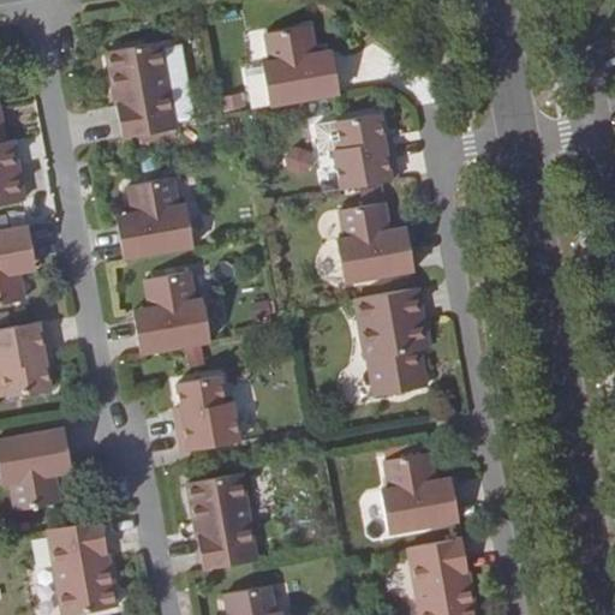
[(269,106),(340,94),(334,60),(317,64),(310,27),(266,34),(270,63),(262,64),(269,106)]
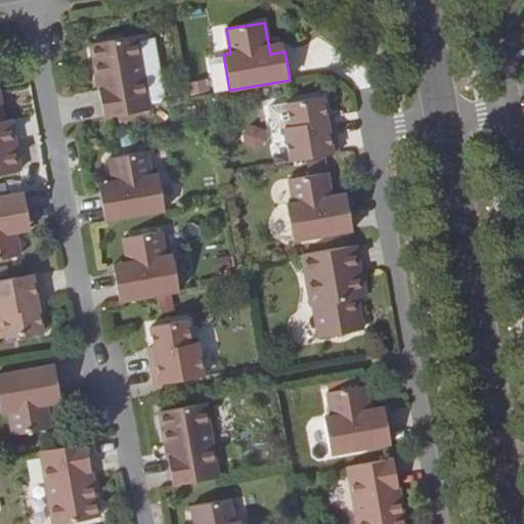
[(149,110),(136,36),(91,44),(97,79),(101,79),(103,89),(99,90),(104,119),(149,110)]
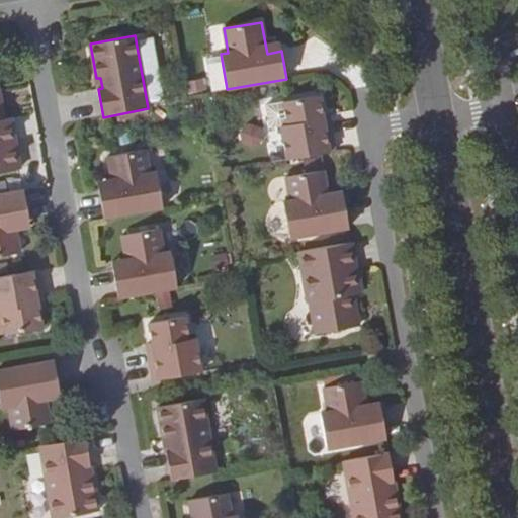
[(286,160),(335,151),(330,122),(325,123),(320,95),(282,102),(287,124),(280,126),(286,160)]
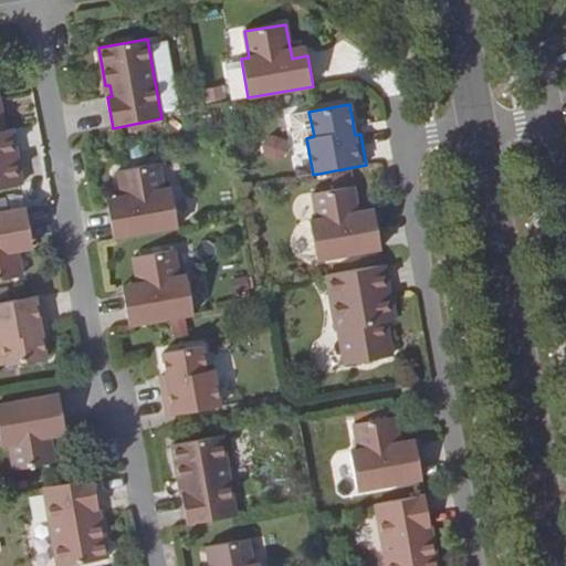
[(0,188),(22,185),(17,155),(12,155),(11,147),(14,146),(12,129),(3,130),(0,108),(0,188)]
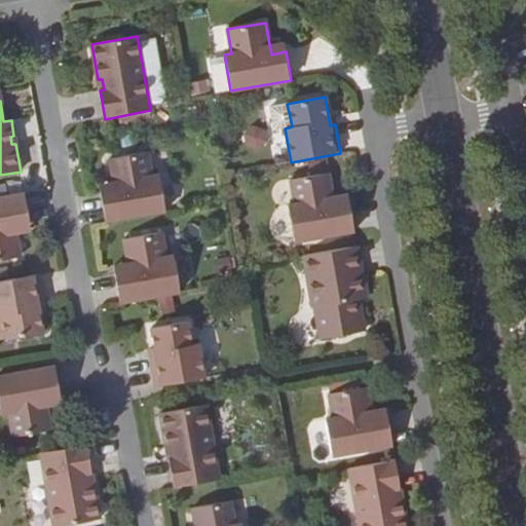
[(266,148),(265,127),(246,128),(247,149),(266,148)]
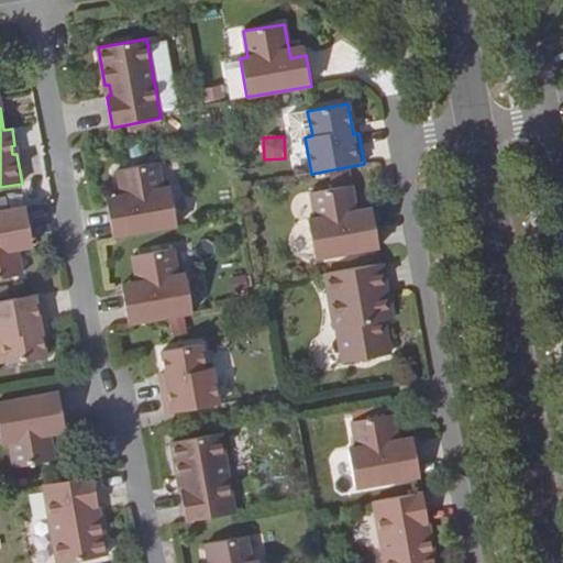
[(112,238),(177,225),(170,187),(163,188),(158,162),(117,170),(123,205),(108,207),(112,238)]
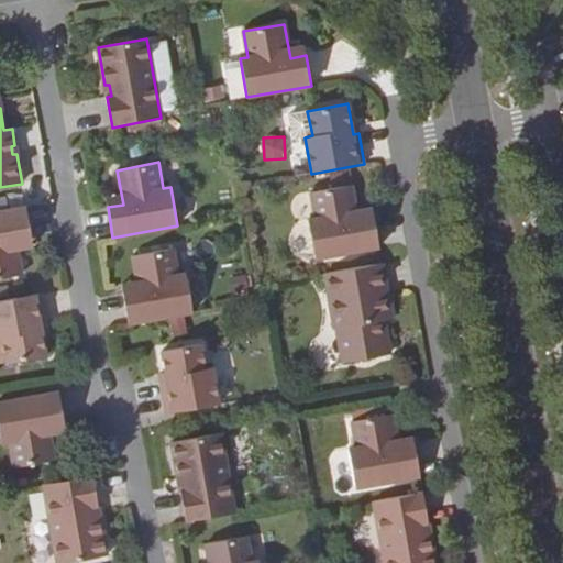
[(315,258),(379,247),(374,217),(359,220),(352,186),(310,192),(316,219),(308,220),(315,258)]
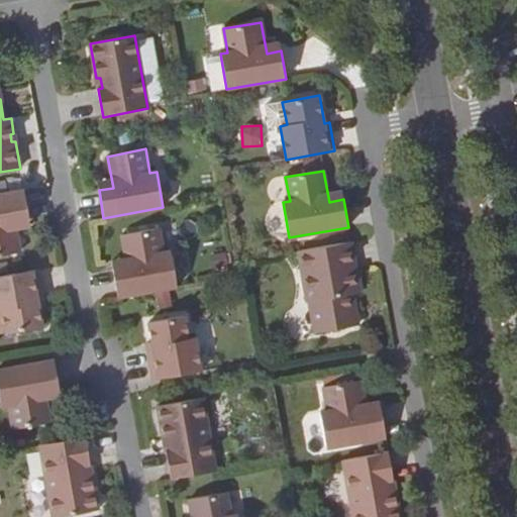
[(0,255),(20,252),(14,221),(28,218),(23,190),(0,194),(0,255)]
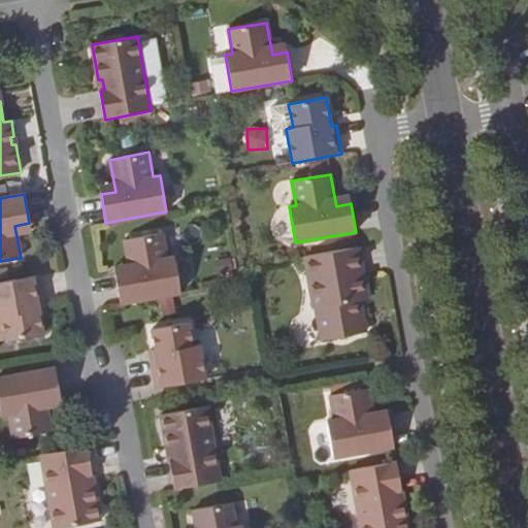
[(116,275),(121,303),(180,293),(174,257),(167,258),(163,233),(124,240),(130,272),(116,275)]
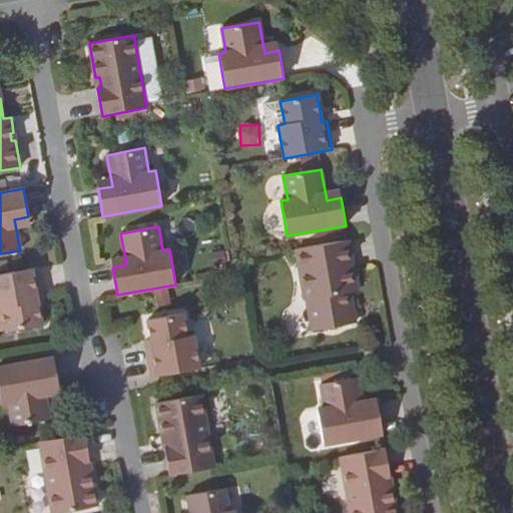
[(353,269),(348,240),(296,249),(306,300),(311,299),(316,330),(356,323),(350,293),(357,291),(355,276),(351,276),(350,269),(353,269)]
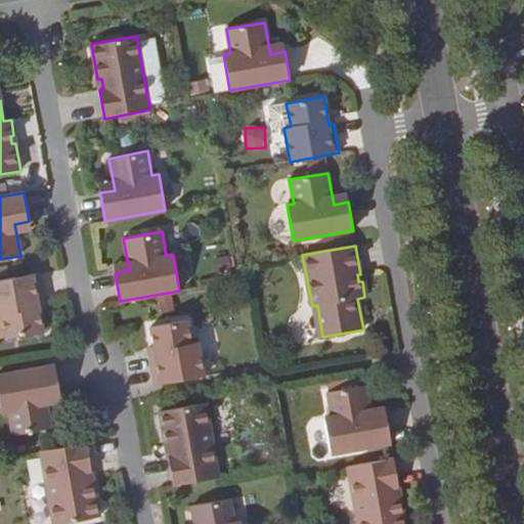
[(43,302),(38,273),(0,279),(0,314),(2,315),(6,338),(43,332),(38,303),(43,302)]
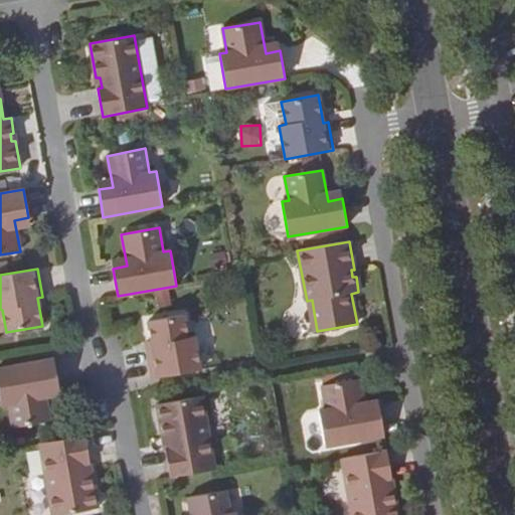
[(317,331),(312,300),(307,301),(312,332),(317,331)]
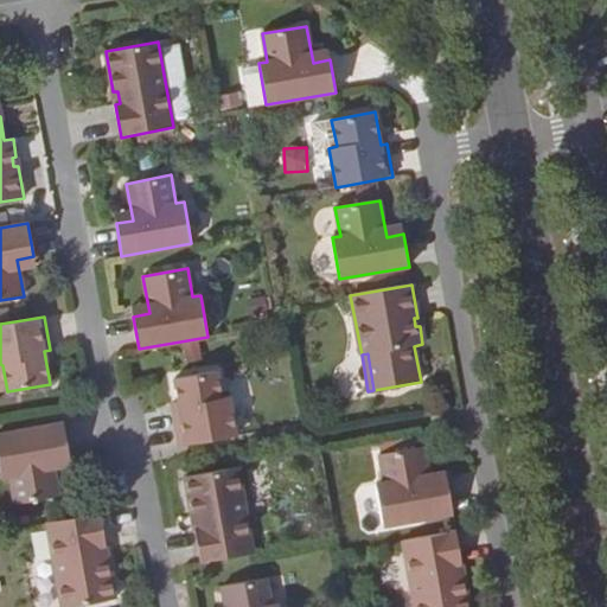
[(173,414),(179,446),(236,436),(229,396),(222,398),(217,371),(174,378),(180,413),(173,414)]
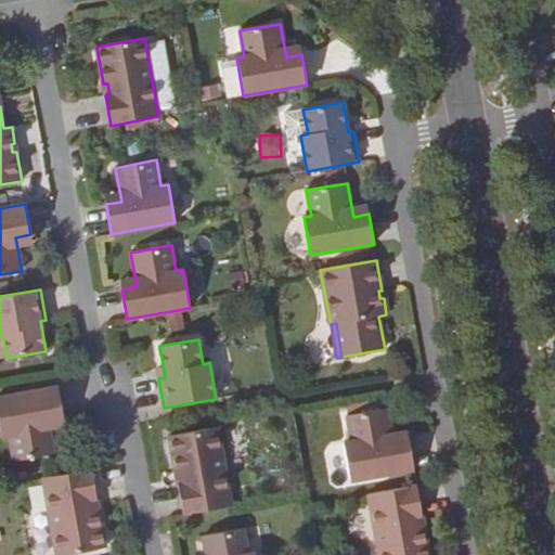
[(63,417),(59,387),(0,397),(0,428),(1,437),(9,435),(14,461),(54,453),(48,420),(63,417)]
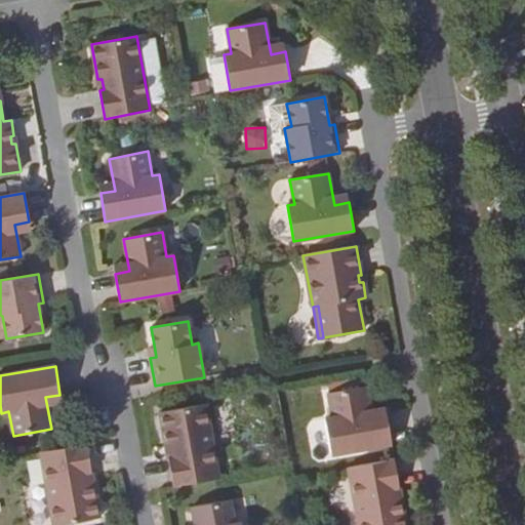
[(331,455),(392,444),(387,416),(372,418),(366,387),(327,393),(332,417),(325,418),(331,455)]
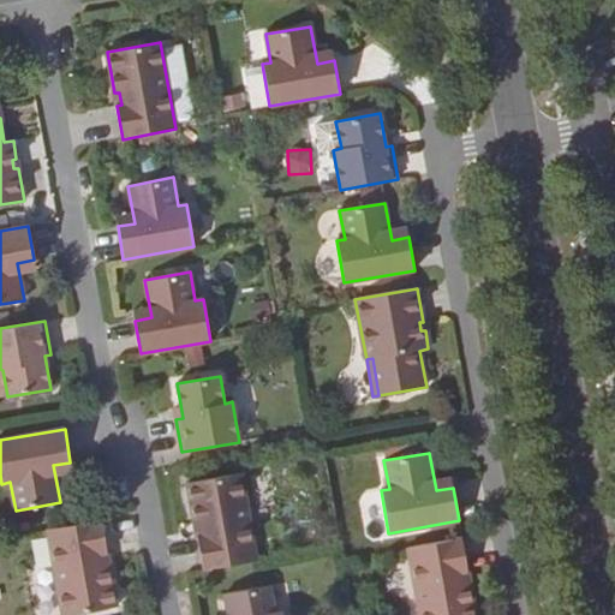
[(203,569),(256,561),(240,473),(187,483),(195,525),(199,524),(202,536),(197,537),(203,569)]
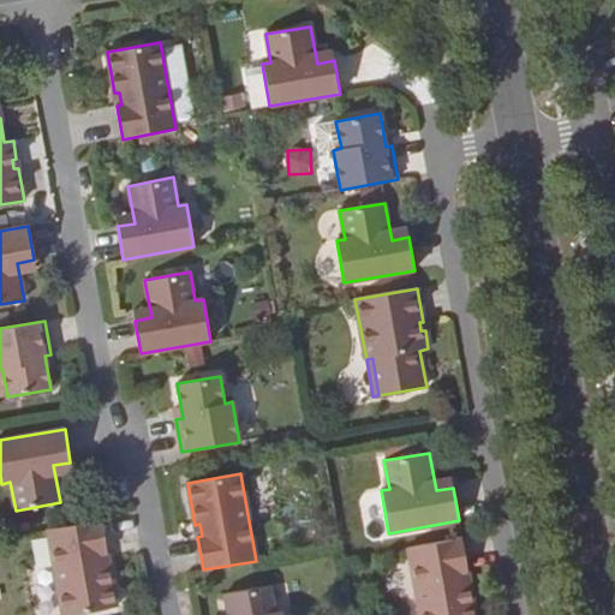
[(63,614),(70,614),(117,607),(109,566),(105,566),(102,554),(107,553),(101,520),(48,530),(63,614)]
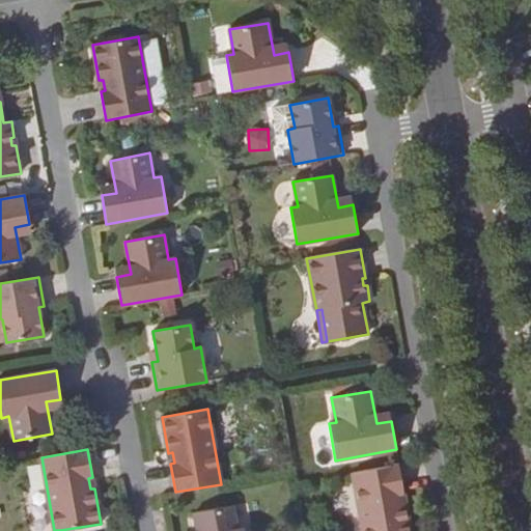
[(403,494),(398,465),(353,473),(362,530),(410,530),(406,504),(401,505),(399,494),(403,494)]
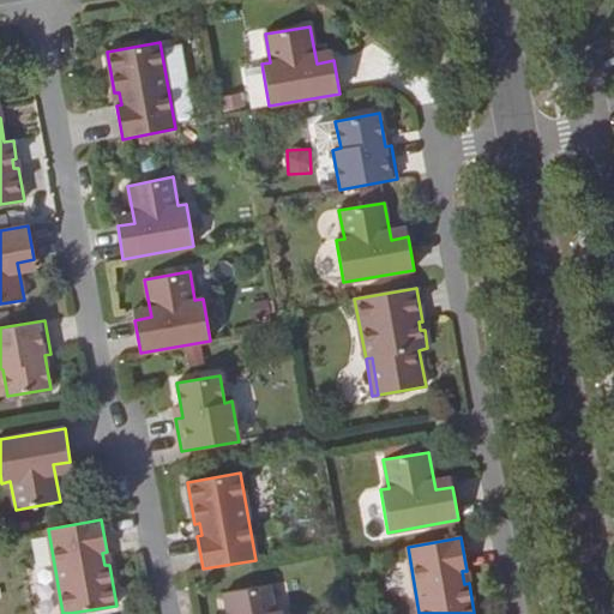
[(282,613),(282,612),(275,613),(269,585),(224,594),(228,613),(282,613)]
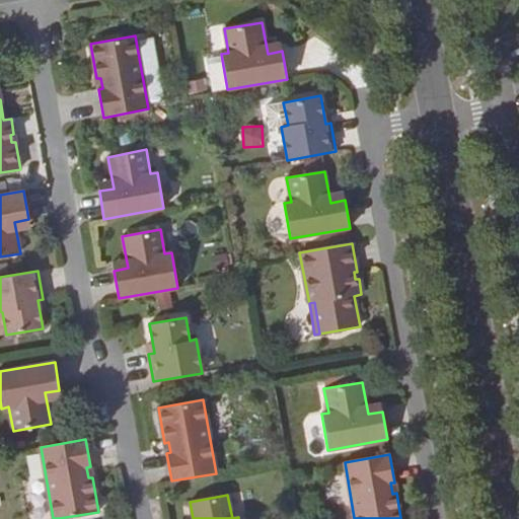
All buildings are outlined.
